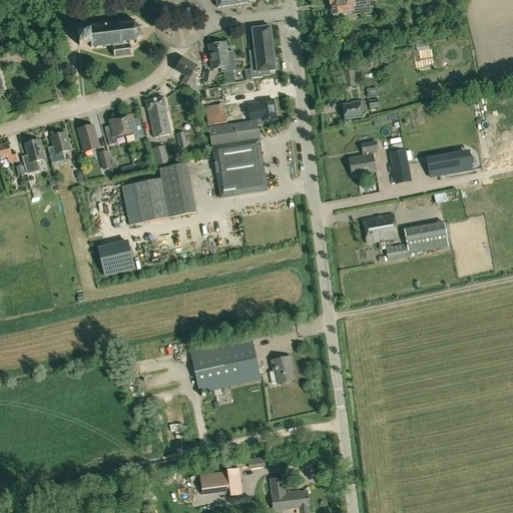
[(367,5),(366,0),(330,0),(333,14),(334,20),(344,19),(344,14),(351,13),(351,11),(354,11),(354,16),(371,13),(370,5),(367,5)]
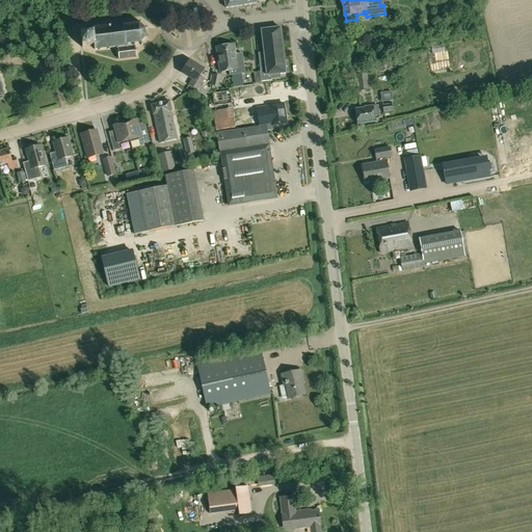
[(95,50),(97,50),(98,51),(100,51),(99,49),(107,49),(107,50),(109,50),(109,48),(116,47),(116,48),(117,48),(118,60),(136,58),(135,45),(139,45),(141,47),(142,46),(141,44),(144,38),(148,40),(149,37),(145,37),(144,30),(148,29),(145,27),(143,29),(139,25),(139,22),(138,21),(137,24),(132,25),(132,22),(130,22),(130,25),(124,26),(123,23),(121,23),(122,25),(114,26),(114,24),(112,25),(112,26),(105,27),(105,26),(103,26),(103,27),(96,28),(96,27),(94,27),(94,28),(91,29),(92,33),(79,34),(81,48),(94,47),(95,50)]
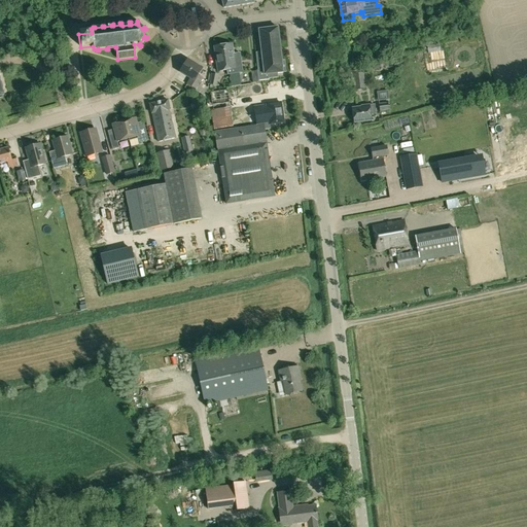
[(278,78),(278,73),(283,73),(286,72),(286,71),(284,61),(281,61),(278,28),(258,30),(261,53),(256,53),(255,53),(257,71),(258,81),(269,80),(269,79),(278,78)]
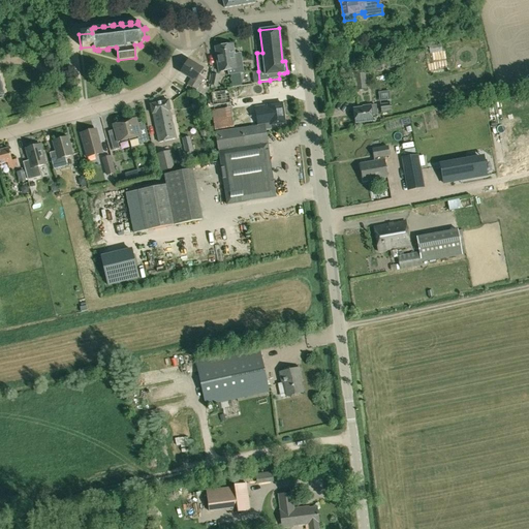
[(235,54),(232,44),(224,45),(227,70),(228,75),(230,75),(232,87),(242,85),(240,73),(244,73),(241,53),(235,54)]
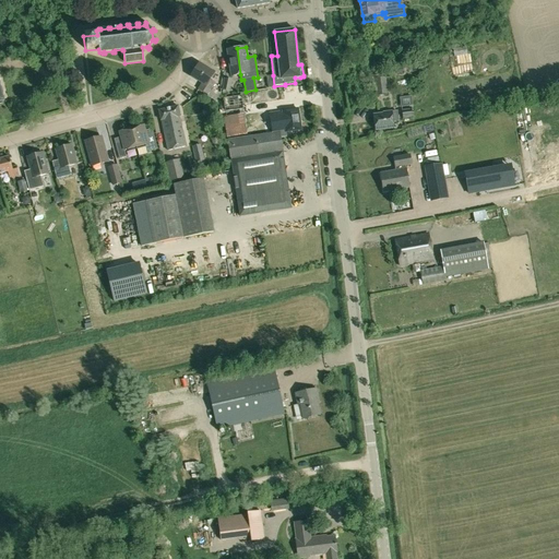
[(230,75),(240,74),(237,48),(227,50),(230,75)]
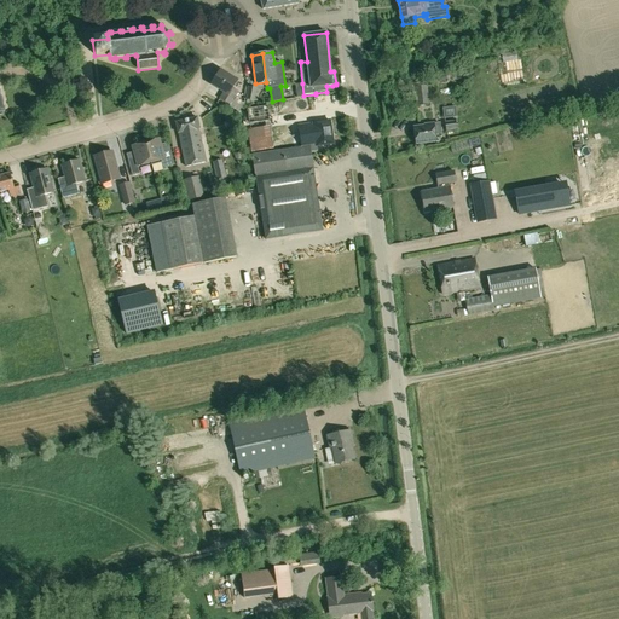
[(244,104),(235,98),(238,92),(232,88),(236,82),(237,81),(220,71),(212,86),(223,92),(219,99),(230,106),(238,111),(238,113),(244,104)]
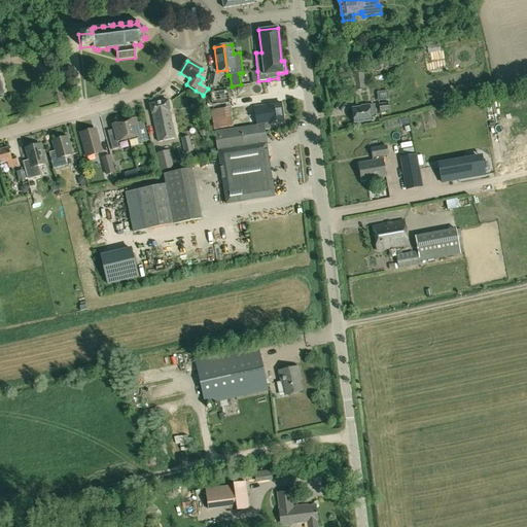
[(216,86),(218,75),(211,74),(209,84),(216,86)]
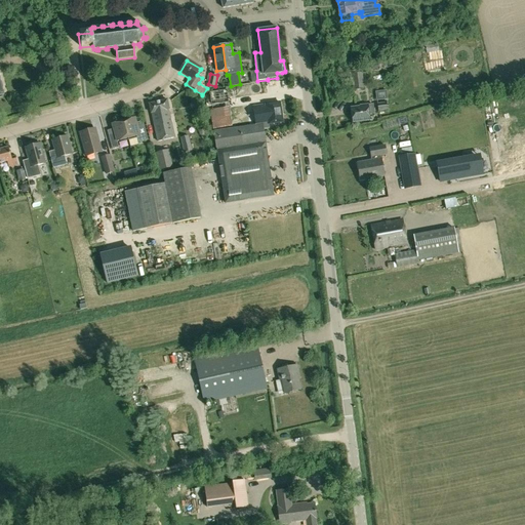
[(354,90),(364,89),(362,74),(352,75),(354,90)]
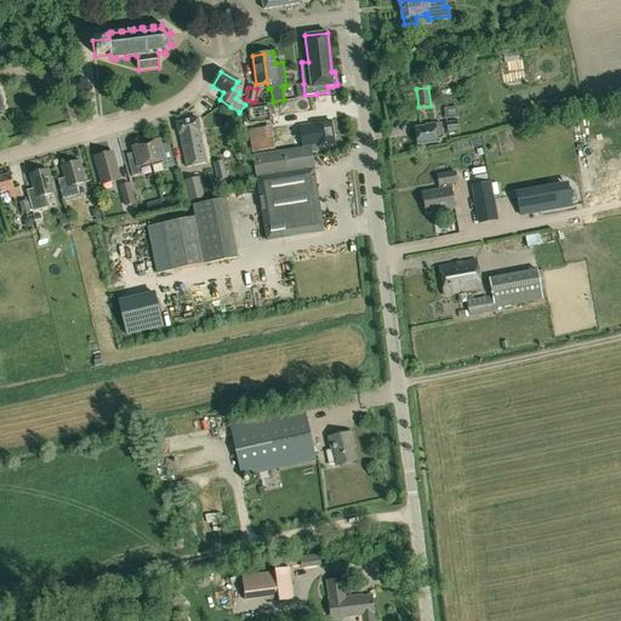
[(251,130),(249,130),(251,153),(274,149),(269,118),(323,109),(320,95),(305,97),(297,98),(267,103),(267,106),(248,109),(251,130)]
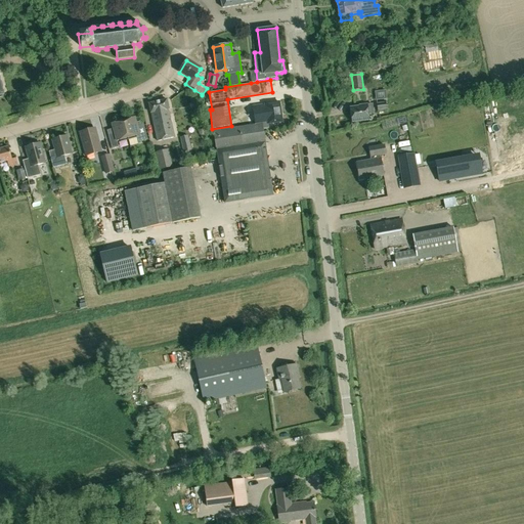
[(370,86),(373,95),(386,92),(383,82),(370,86)]
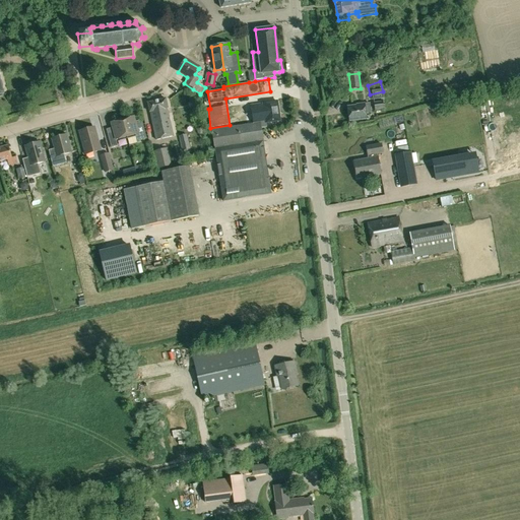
[(515,104),(519,104),(517,93),(503,96),(505,106),(508,106),(508,107),(516,106),(515,104)]
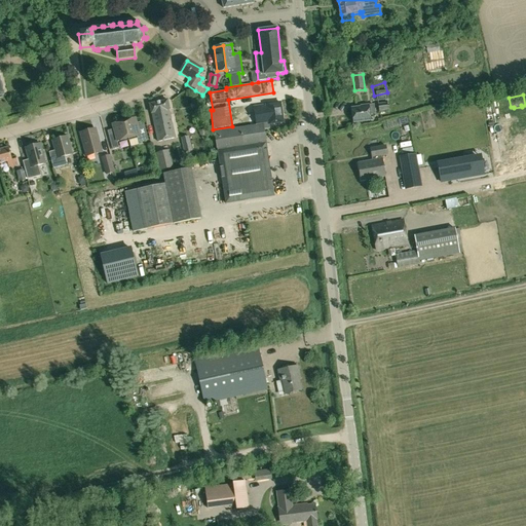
[(170,110),(167,100),(149,105),(151,114),(152,114),(158,142),(175,138),(168,110),(170,110)]
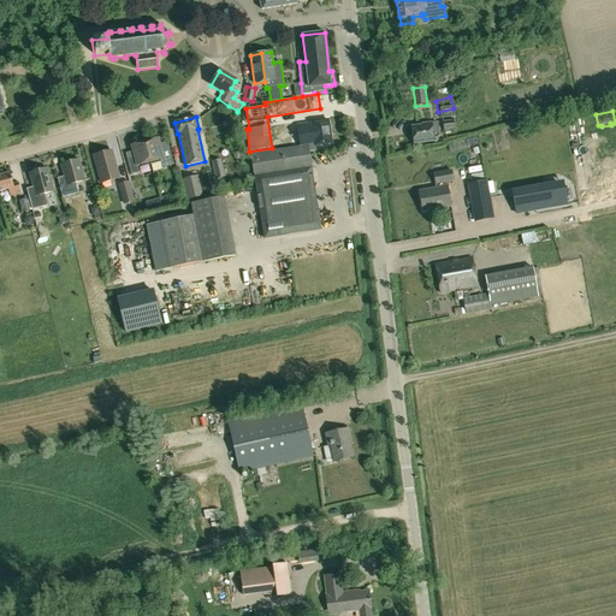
[(308,146),(308,147),(314,146),(332,143),(329,120),(326,120),(312,123),(296,125),(300,147),(308,146)]
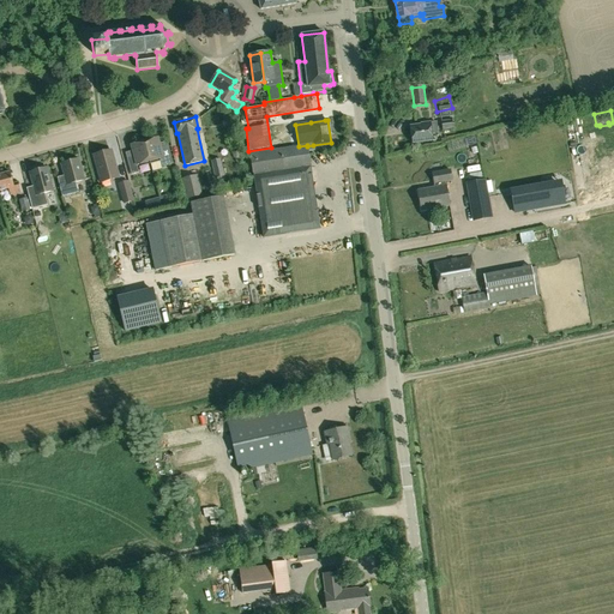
[(441,121),(443,130),(455,128),(453,120),(441,121)]
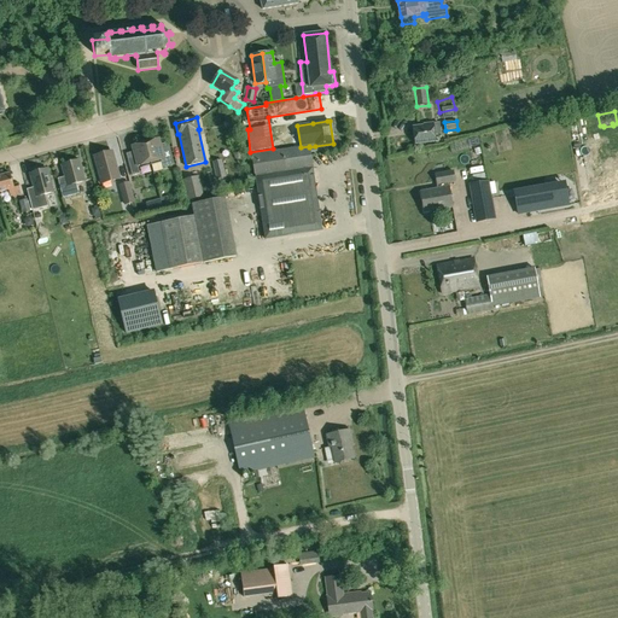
[(441,134),(439,123),(432,124),(425,126),(425,127),(413,128),(415,144),(435,141),(433,135),(441,134)]
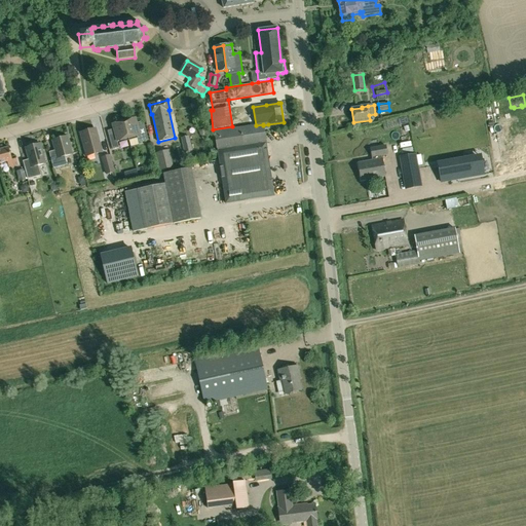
[(124,122),(128,139),(137,137),(138,143),(148,141),(145,127),(139,129),(137,123),(136,118),(124,121),(124,122)]
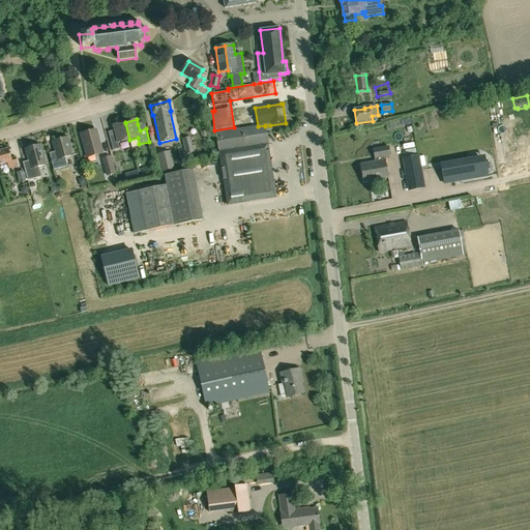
[(118,143),(129,140),(125,123),(125,122),(113,125),(114,130),(116,137),(110,139),(113,151),(119,149),(118,143)]
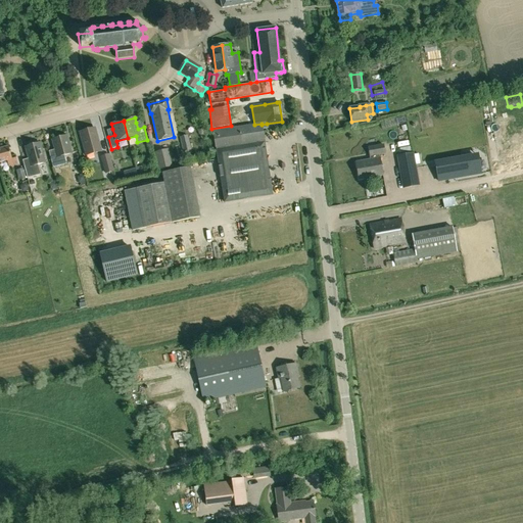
[(265,141),(262,125),(262,124),(254,125),(212,131),(215,148),(216,148),(265,141)]
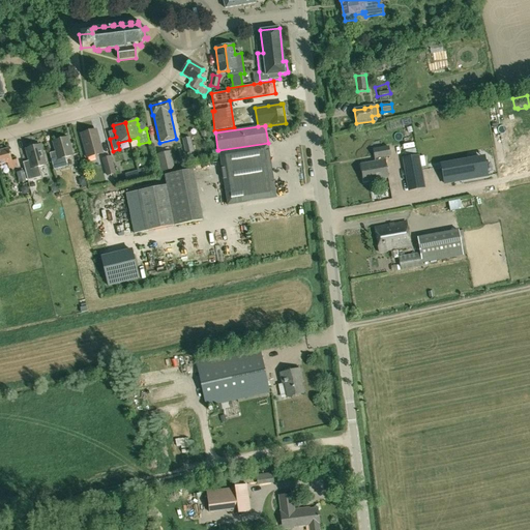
[(83,134),(81,135),(83,139),(88,158),(102,154),(96,130),(83,134)]
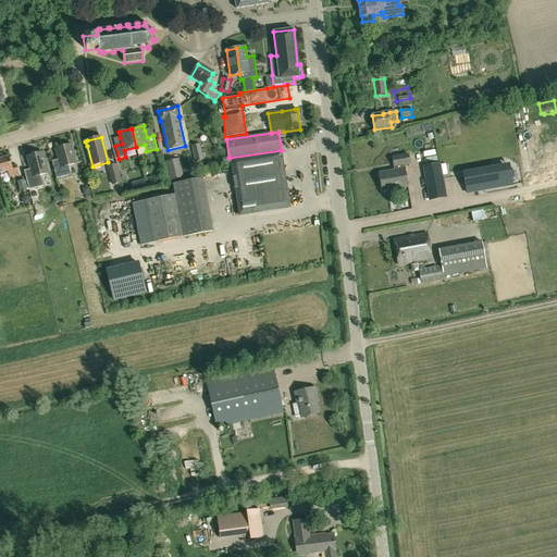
[(192,146),(195,161),(203,160),(200,144),(192,146)]
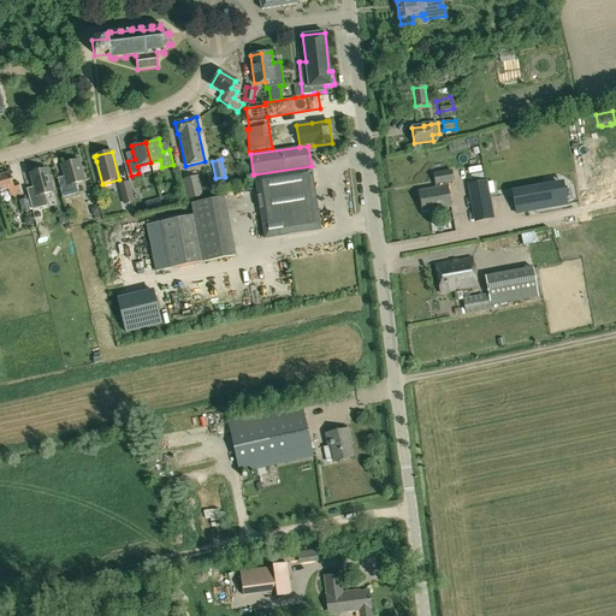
[(78,160),(61,165),(64,176),(57,178),(63,197),(78,193),(76,183),(84,181),(78,160)]
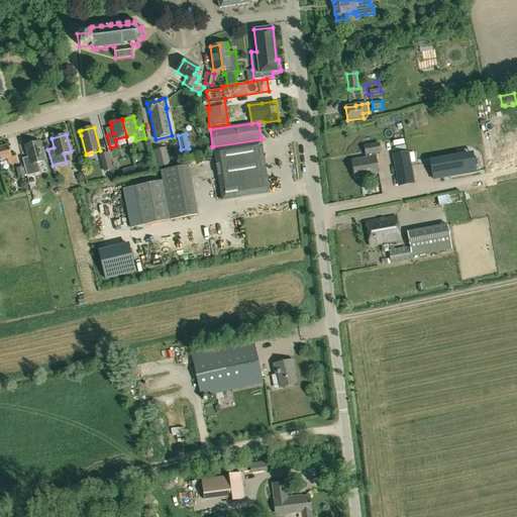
[(213,146),(221,200),(270,193),(262,140),(262,139),(213,146)]
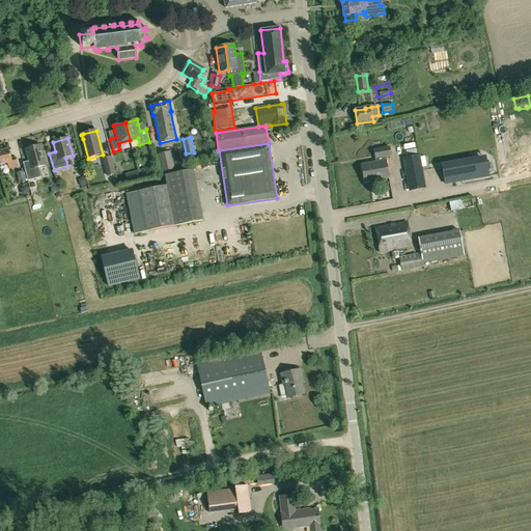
[(23,163),(28,182),(42,177),(38,167),(46,166),(40,145),(26,149),(29,162),(23,163)]
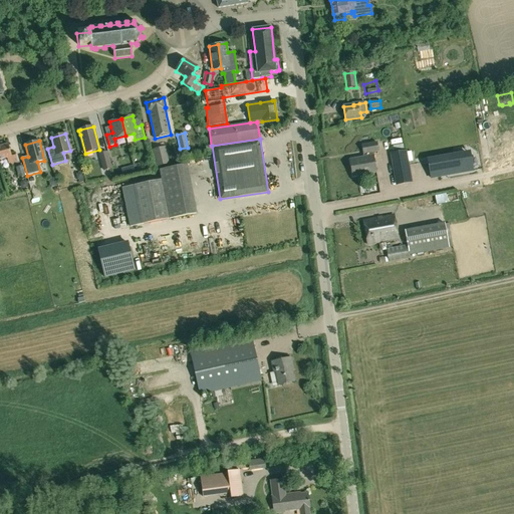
[(362,145),(364,157),(349,160),(352,177),(358,176),(359,178),(360,179),(364,179),(365,177),(365,175),(376,173),(373,155),(372,153),(378,151),(377,143),(362,145)]
